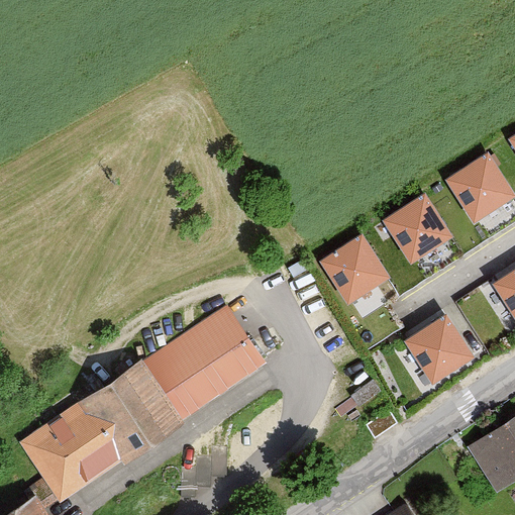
[(511,195),(489,160),(450,183),(473,219),(511,195)]
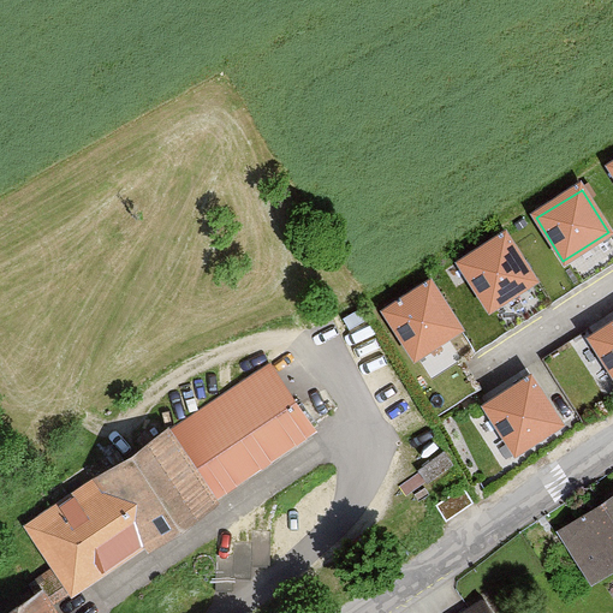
[(534,283),(507,239),(462,268),(489,311),(534,283)]
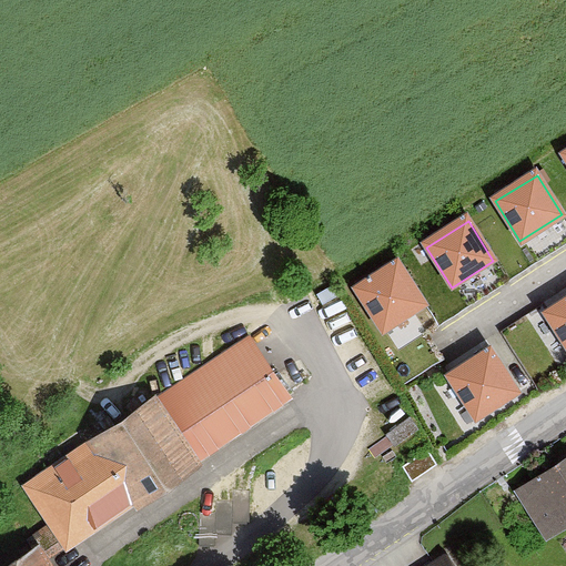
[(422,303),(397,264),(355,290),(381,330),(422,303)]
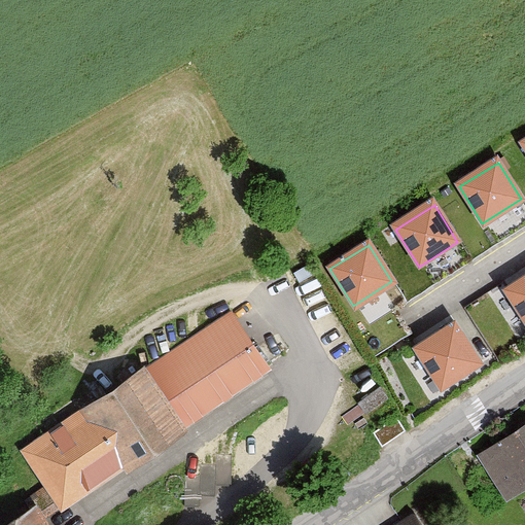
[(524,279),(504,292),(524,324),(524,279)]
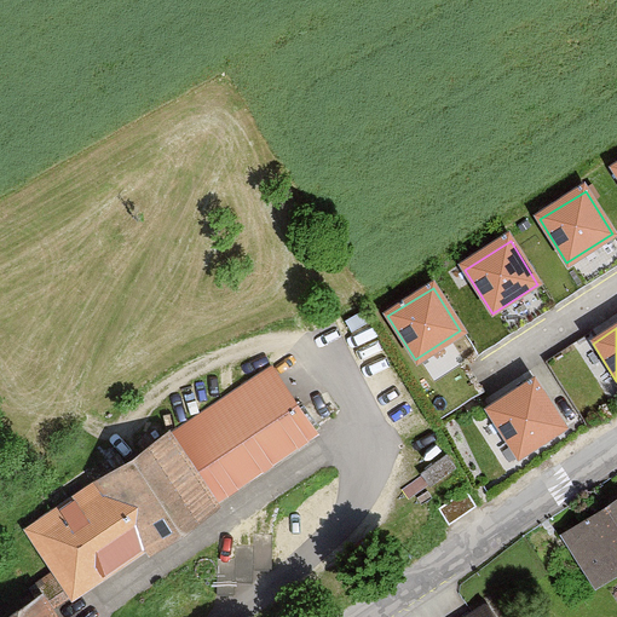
[(271,369),(22,528),(70,601),(318,444),(271,369)]
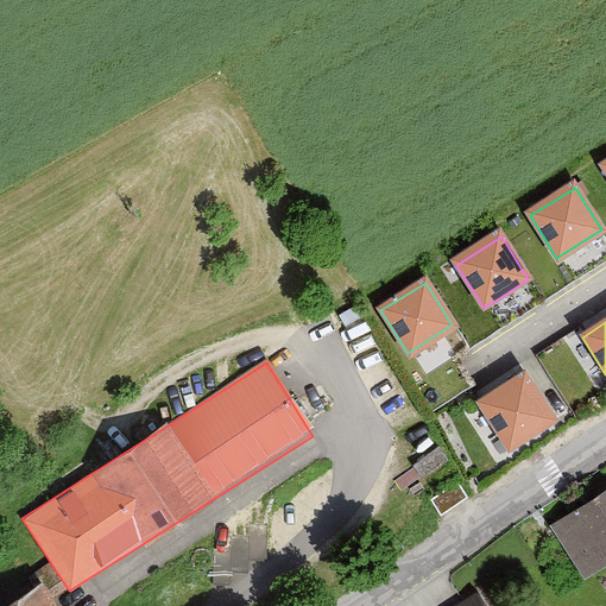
[(553,420),(525,377),(480,405),(507,448),(553,420)]
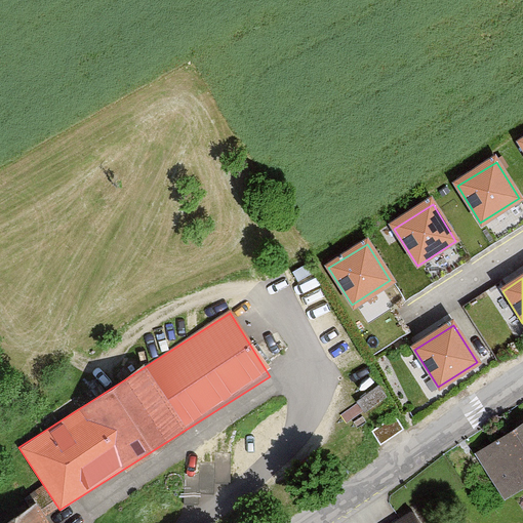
[(358,406),(365,416),(389,399),(381,389),(358,406)]
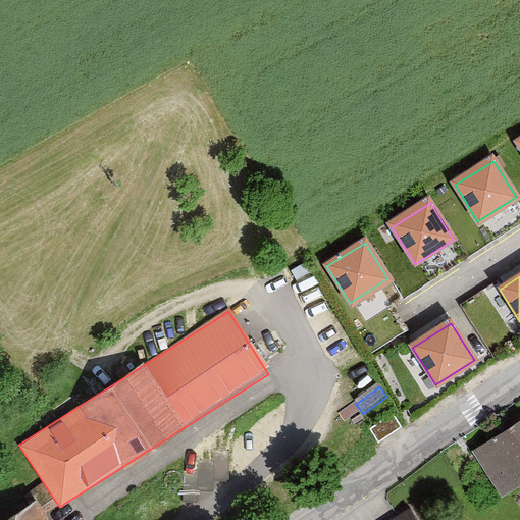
[(519,418),(468,451),(495,494),(519,477),(519,418)]
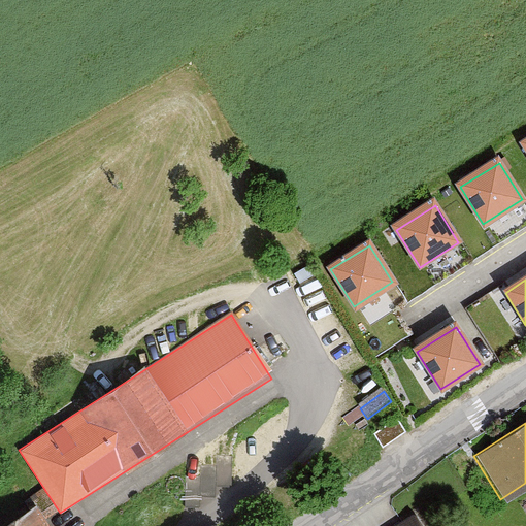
[(374,437),(382,448),(401,434),(394,424),(374,437)]
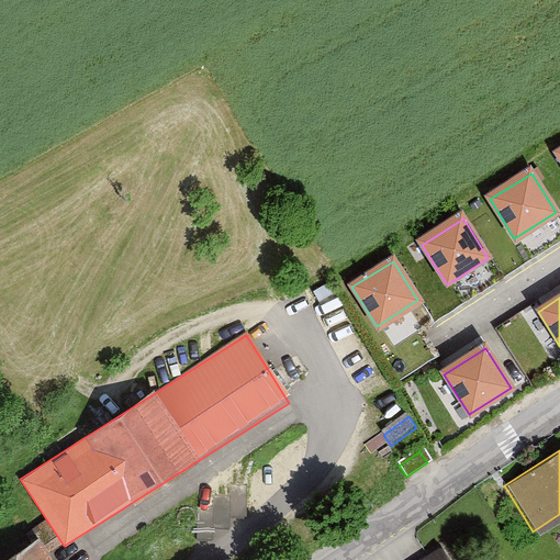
[(54,559),(36,537),(4,559),(54,559)]
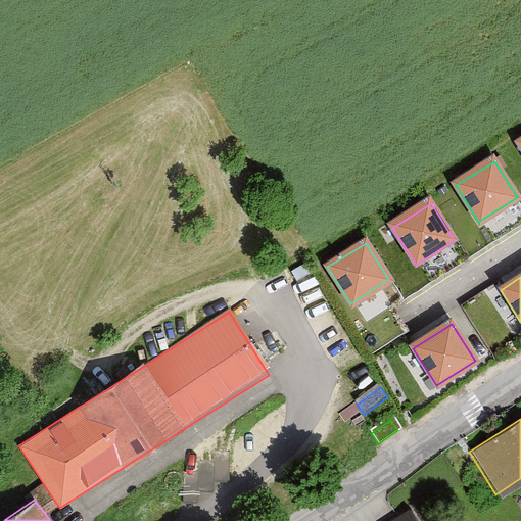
[(423,520),(414,507),(392,520),(423,520)]
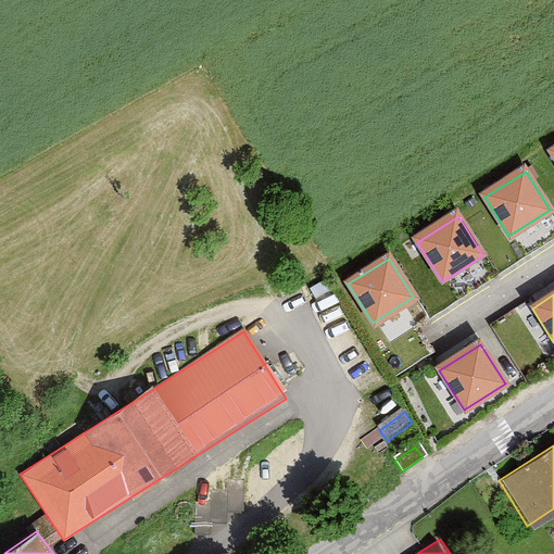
All buildings are outlined.
